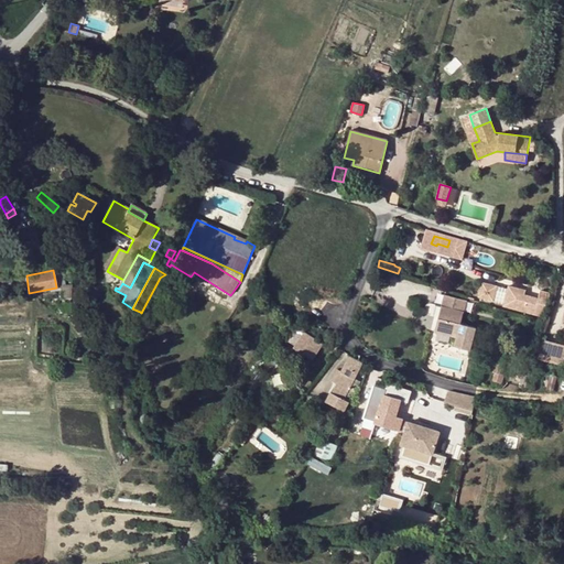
[(154,320),(175,279),(172,278),(151,317),(154,320)]
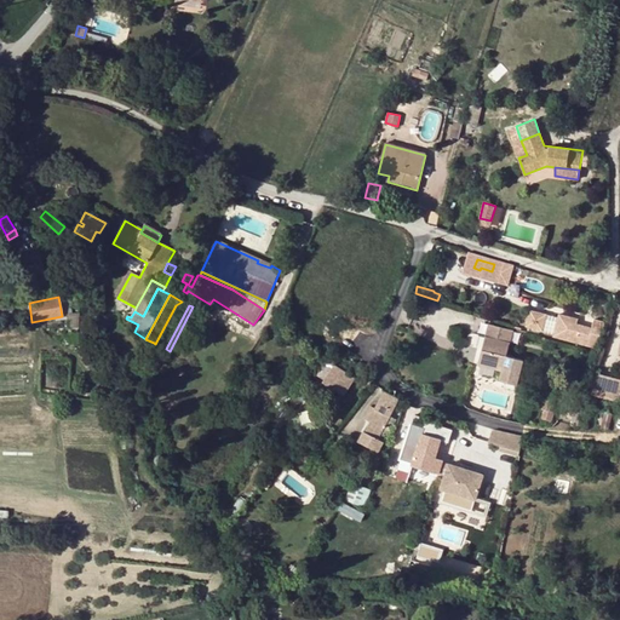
[(543,331),(547,315),(533,310),(528,326),(543,331)]
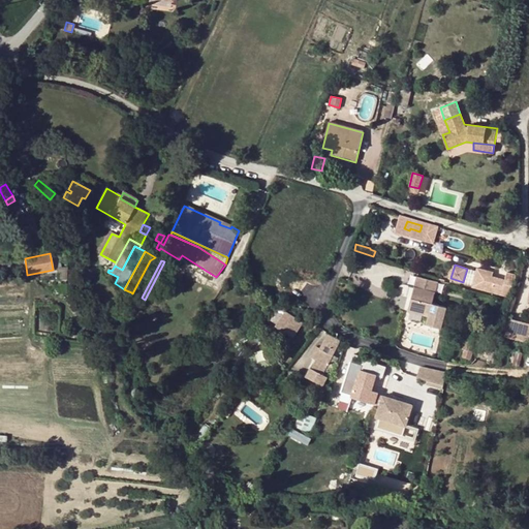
[(65,279),(66,267),(55,268),(57,281),(65,279)]
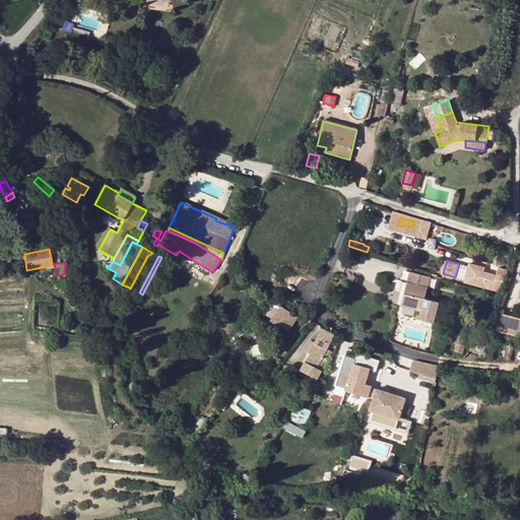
[(465,280),(469,267),(459,264),(455,277),(465,280)]
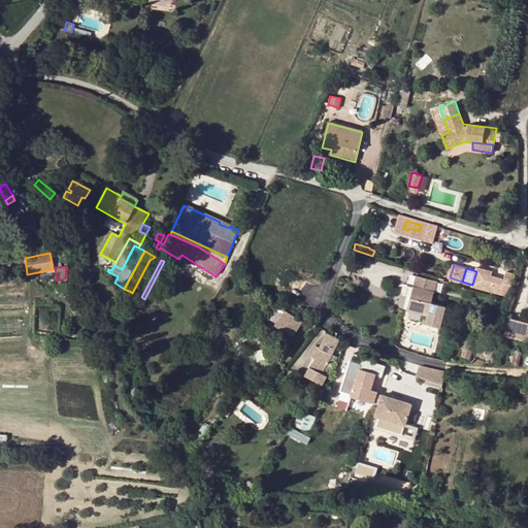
[(472,285),(471,288),(508,299),(515,277),(505,275),(503,283),(492,278),(486,276),(487,272),(476,269),(476,271),(472,285)]
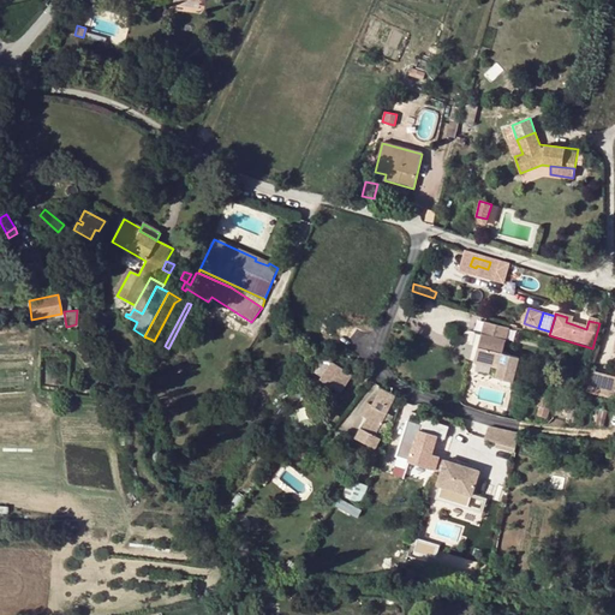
[(506,344),(508,334),(508,332),(484,326),(482,338),(506,344)]
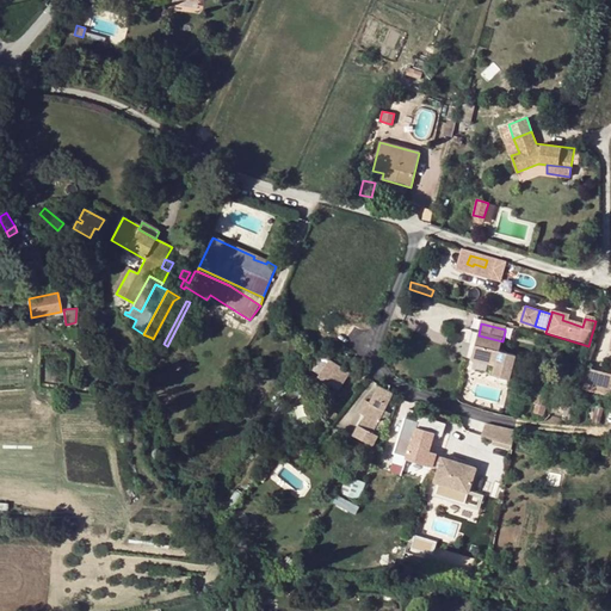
[(479,335),(471,360),(491,365),(492,362),(497,363),(495,366),(493,376),(508,381),(516,382),(519,370),(512,369),(516,356),(500,352),(503,341),(479,335)]
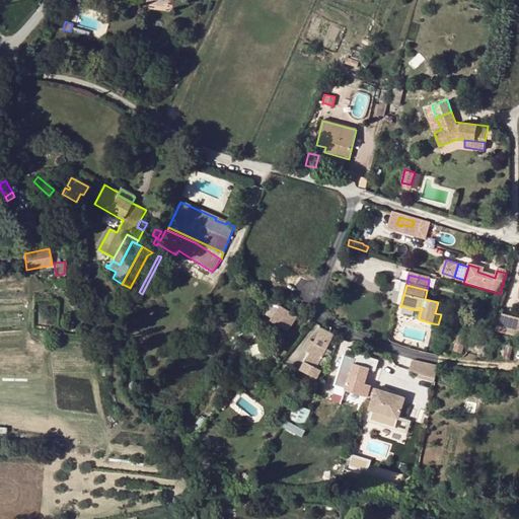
[(289,331),(297,317),(280,307),(272,319),(281,325),(281,326),(289,331)]
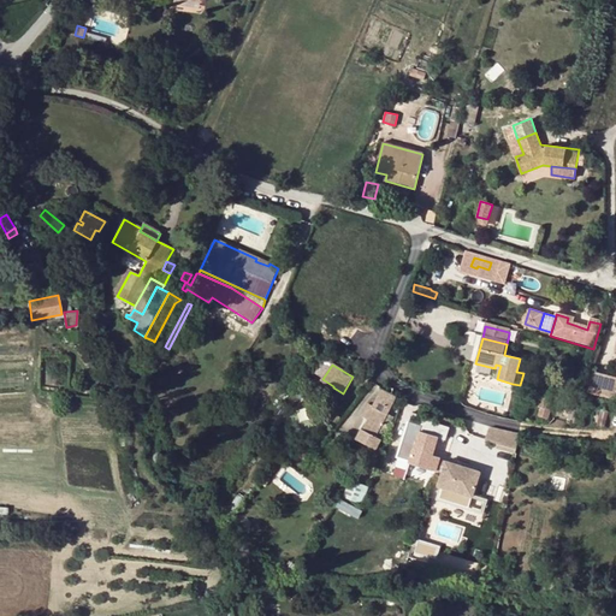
[(615,377),(591,372),(586,394),(615,400),(615,398),(615,377)]
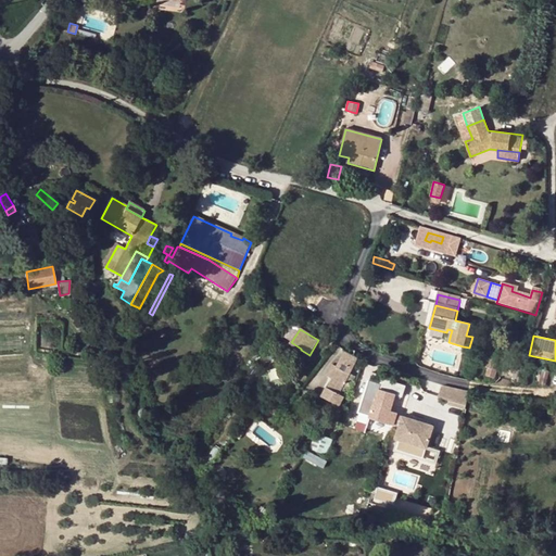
[(217,342),(214,348),(220,351),(224,345),(217,342)]
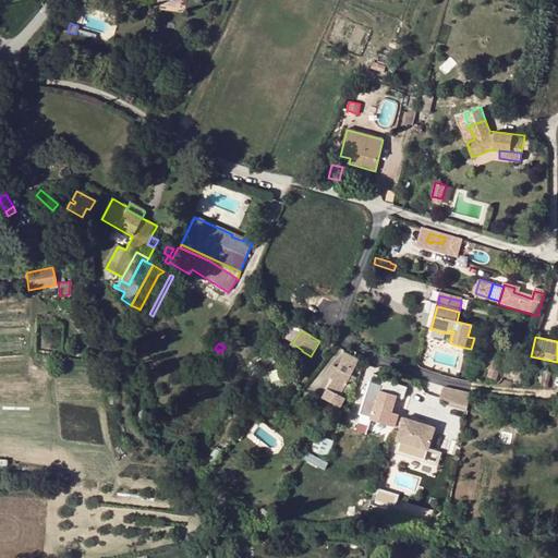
[(302,351),(302,350),(292,343),(289,349),(299,355),(302,351)]
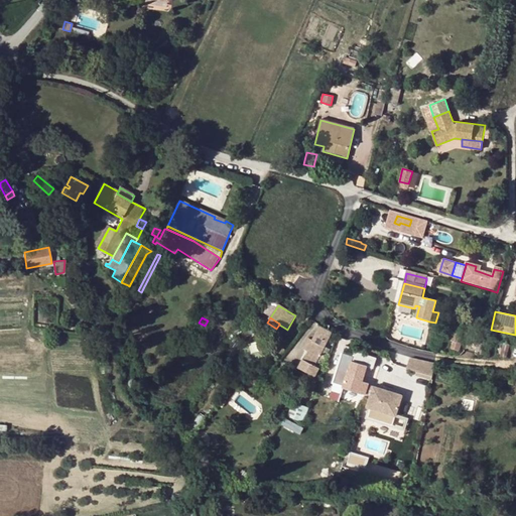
[(454,340),(459,341),(463,326),(454,324),(449,339),(454,340)]
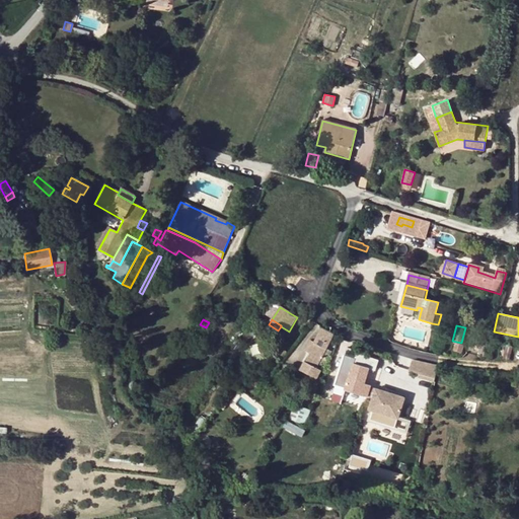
[(304,362),(300,371),(317,379),(321,371),(316,368),(325,350),(334,335),(321,328),(315,343),(311,341),(305,352),(311,354),(306,363),(304,362)]
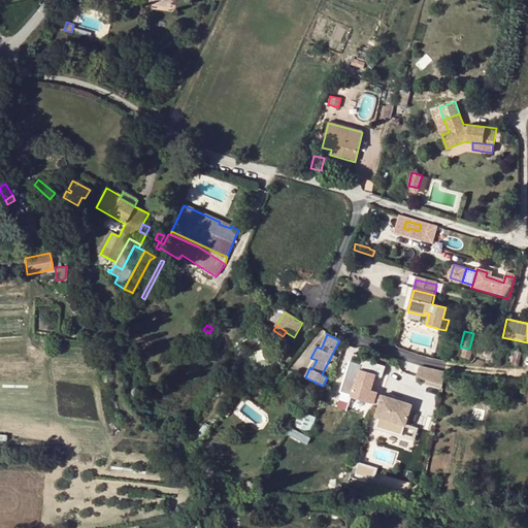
[(464,348),(462,355),(471,357),(473,350),(469,349),(464,348)]
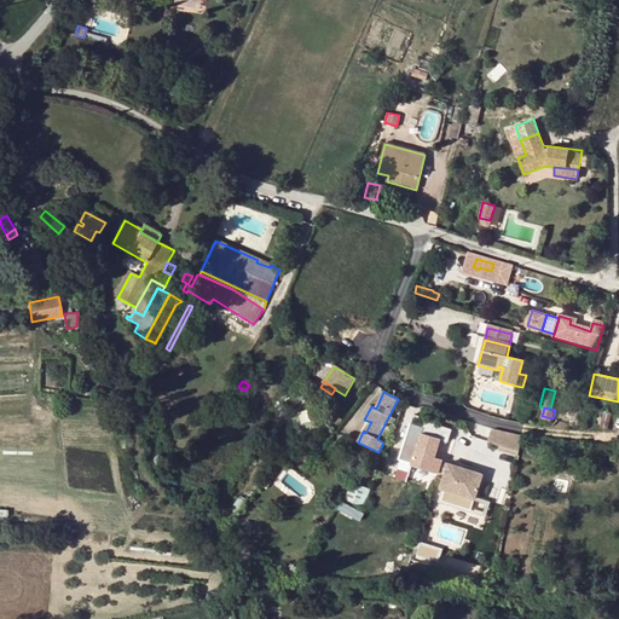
[(388,417),(377,439),(383,443),(394,420),(388,417)]
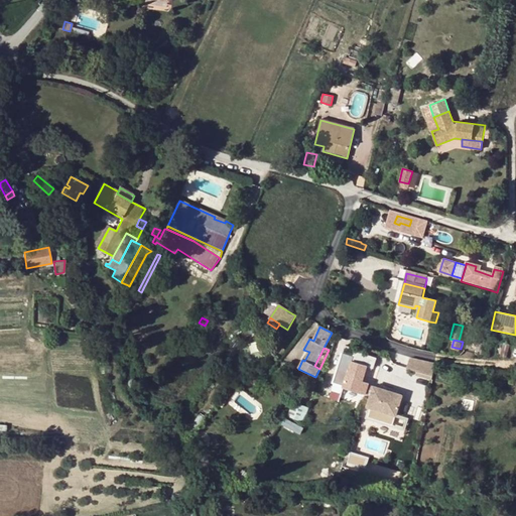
[(354,353),(353,357),(343,354),(334,383),(344,386),(344,388),(351,390),(365,395),(369,384),(368,384),(363,382),(364,376),(367,367),(373,369),(376,359),(354,353)]
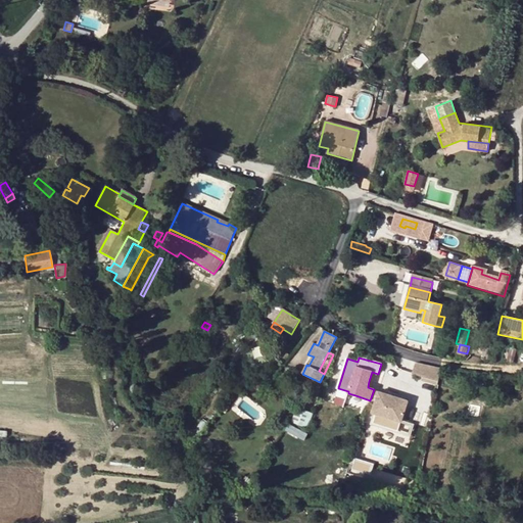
[(421,377),(425,366),(418,364),(415,363),(411,374),(421,377)]
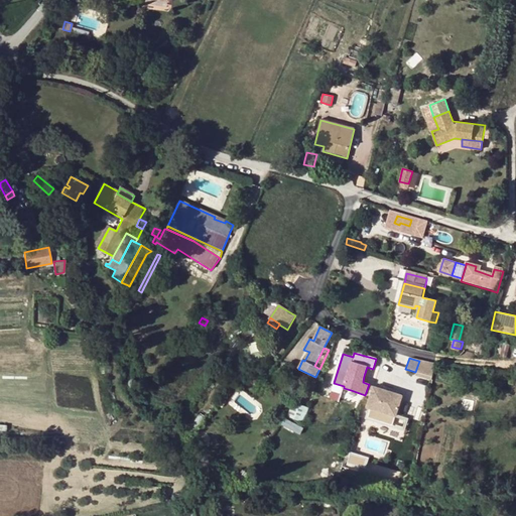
[(432,381),(435,365),(423,362),(420,361),(419,361),(415,372),(414,376),(432,381)]
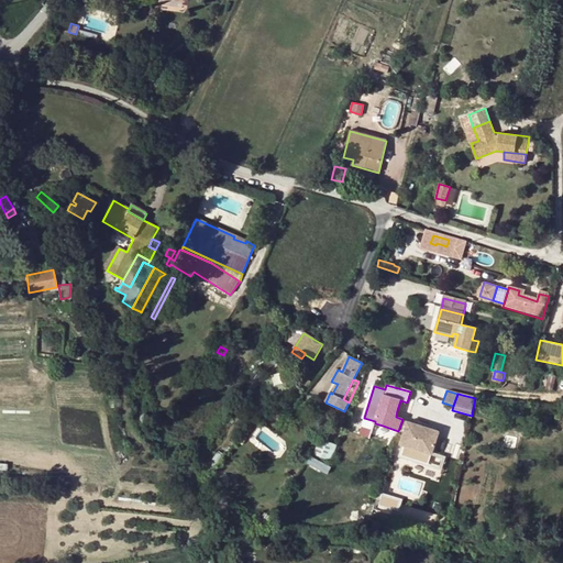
[(405,433),(408,422),(403,421),(399,431),(405,433)]
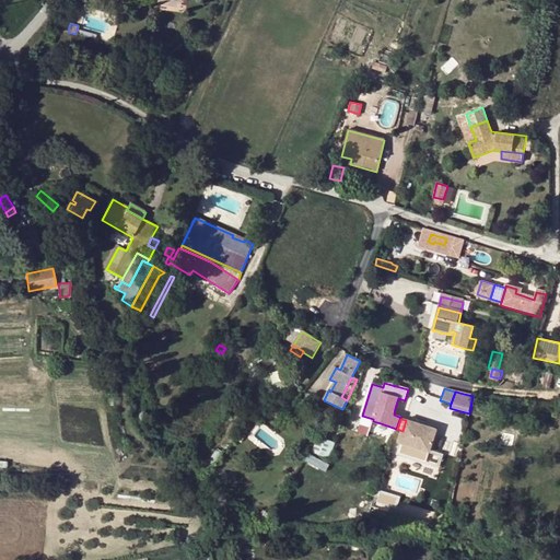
[(430,453),(436,430),(406,420),(403,431),(398,442),(430,453)]
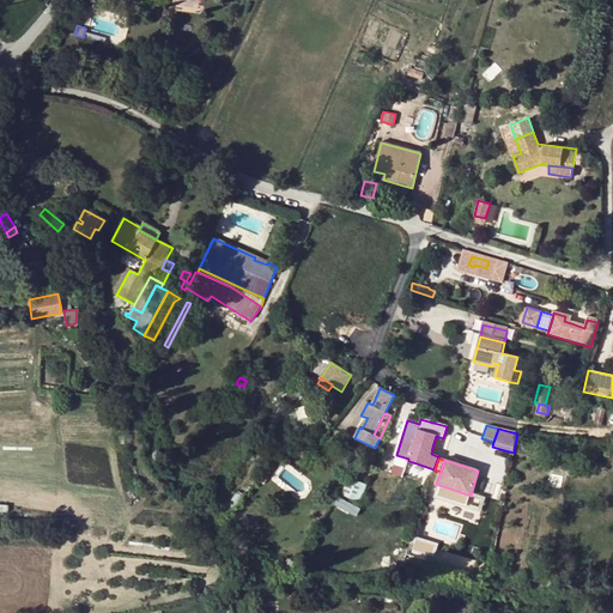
[(414,472),(417,463),(408,461),(406,469),(414,472)]
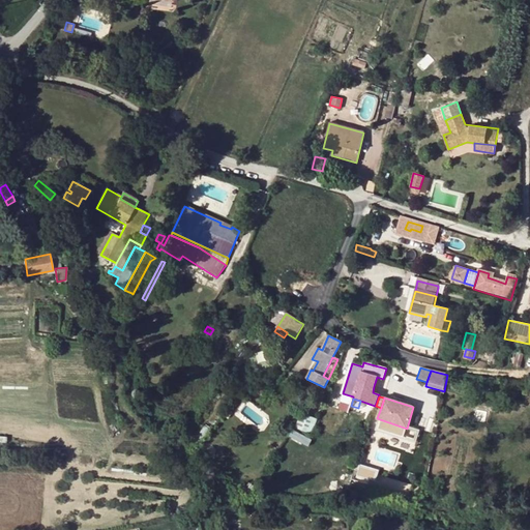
[(301,413),(296,429),(312,435),(318,419),(301,413)]
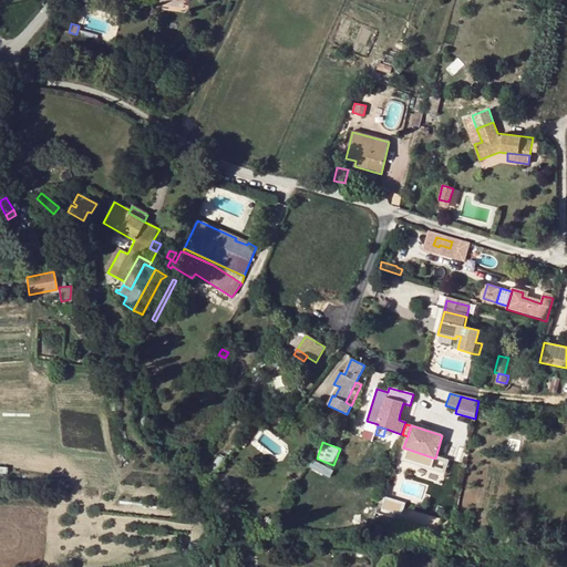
[(219,455),(207,472),(213,476),(225,460),(219,455)]
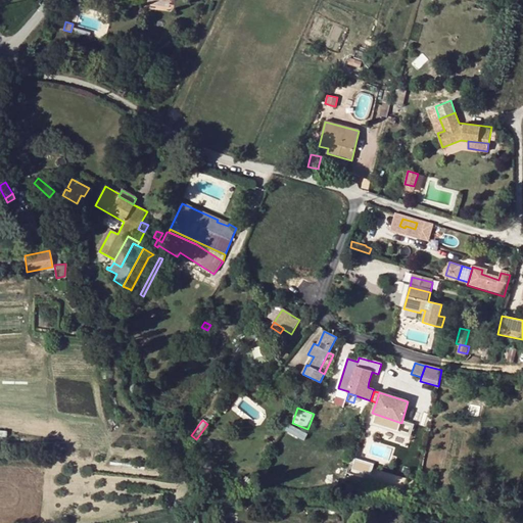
[(290,423),(287,428),(304,439),(308,433),(290,423)]
